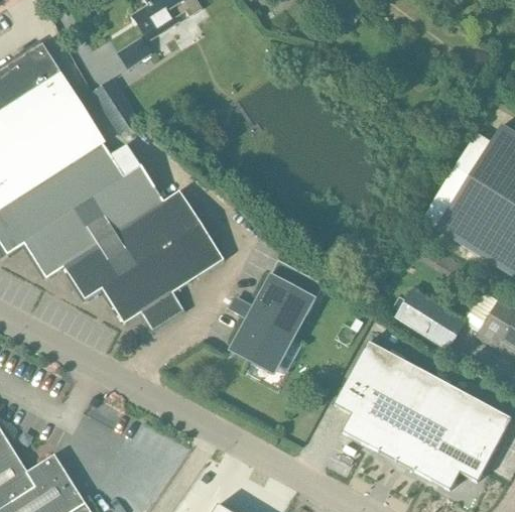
[(175,17),(188,10),(191,15),(203,8),(198,0),(147,0),(150,5),(134,15),(148,39),(178,21),(175,17)]
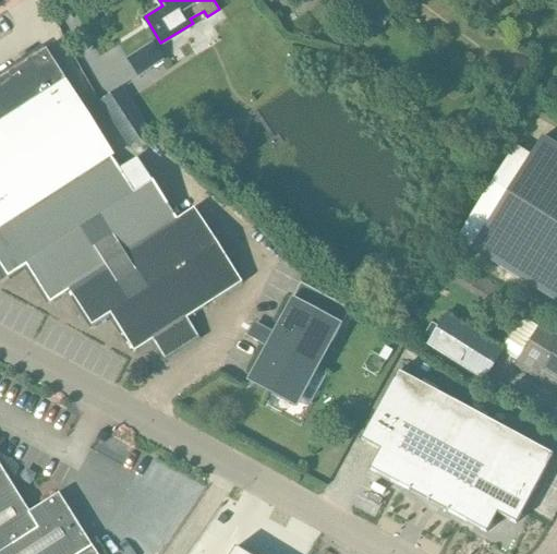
[(395,13),(378,0),(349,0),(347,3),(380,31),(395,13)]
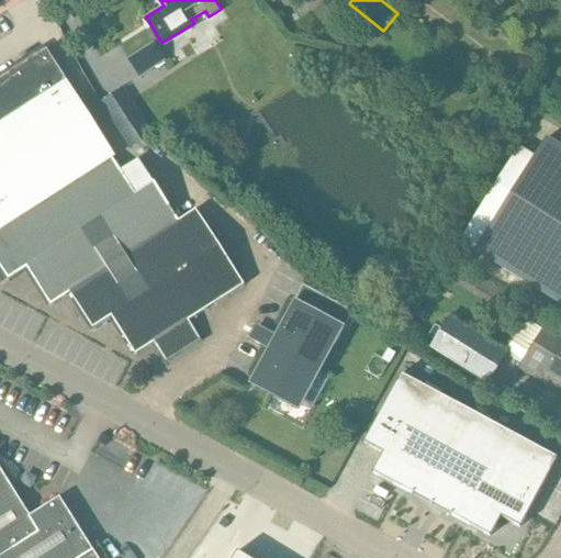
[(164,58),(166,57),(156,41),(131,57),(142,73),(155,64),(158,68),(167,62),(164,58)]
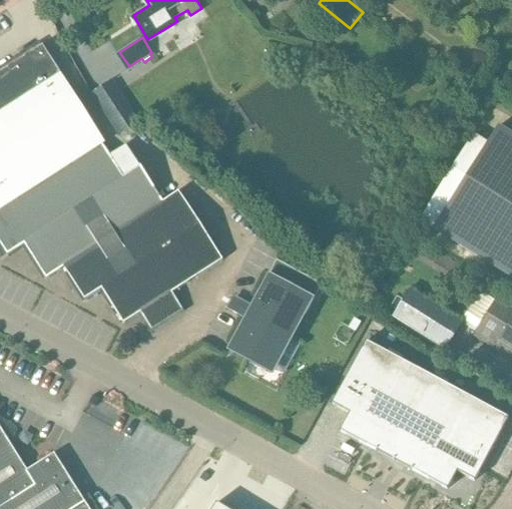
[(54,61),(52,58),(42,41),(40,42),(41,43),(0,69),(62,166),(102,141),(104,139),(54,61)]
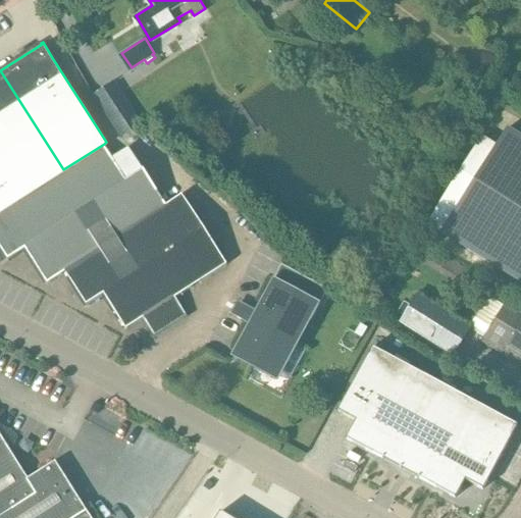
[(0,70),(0,168),(19,198),(63,169),(0,70)]
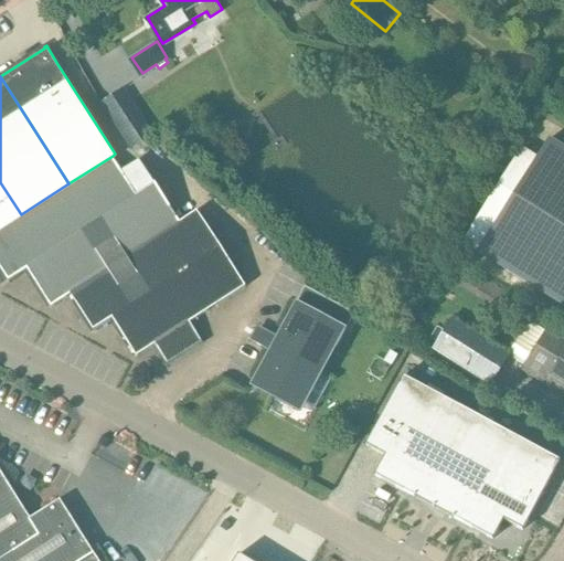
[(134,147),(156,133),(125,86),(103,101),(134,147)]
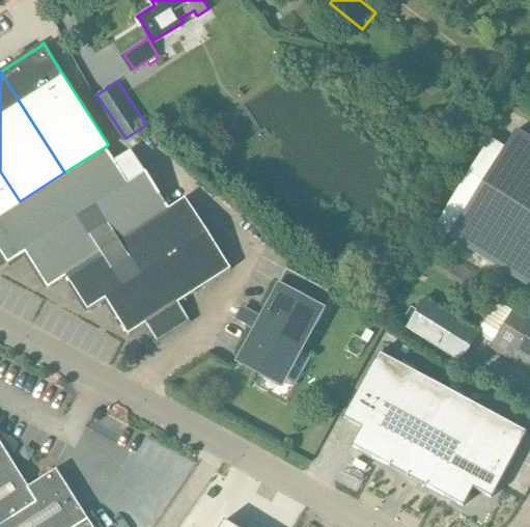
[(529,136),(515,129),(506,143),(493,135),(436,225),(529,284),(529,136)]
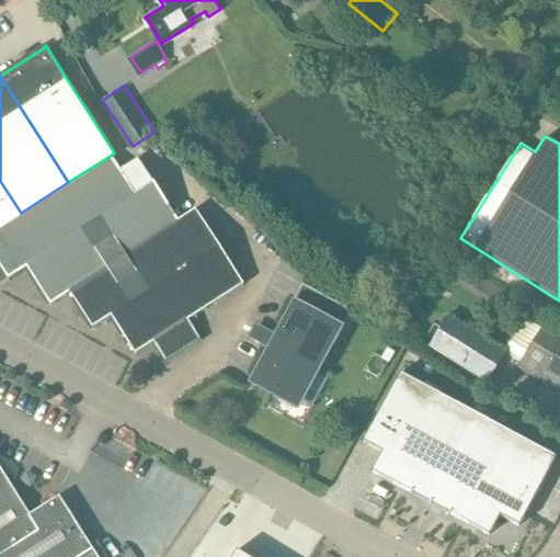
[(52,302),(70,290),(178,218),(138,156),(121,168),(112,155),(68,182),(21,213),(0,226),(0,277),(1,280),(9,275),(10,276),(27,264),(52,302)]
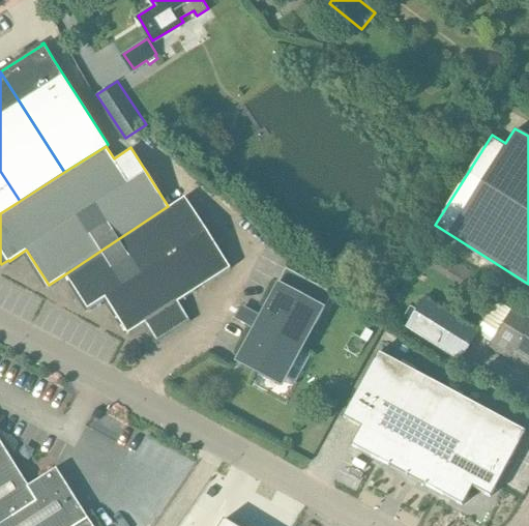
[(0,213),(20,201),(0,171),(0,213)]
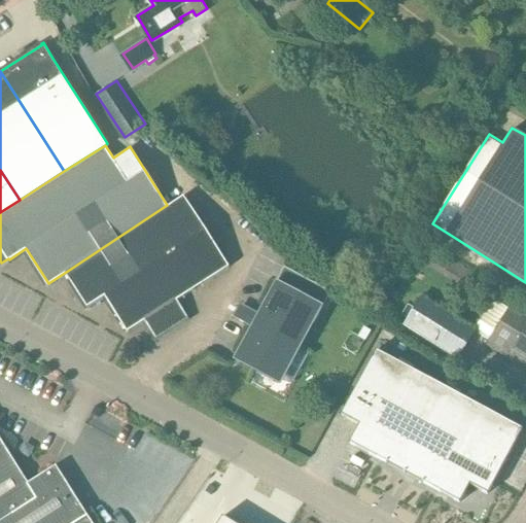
[(155,336),(188,314),(178,297),(230,265),(184,194),(167,205),(66,272),(89,306),(105,294),(128,329),(144,318),(155,336)]
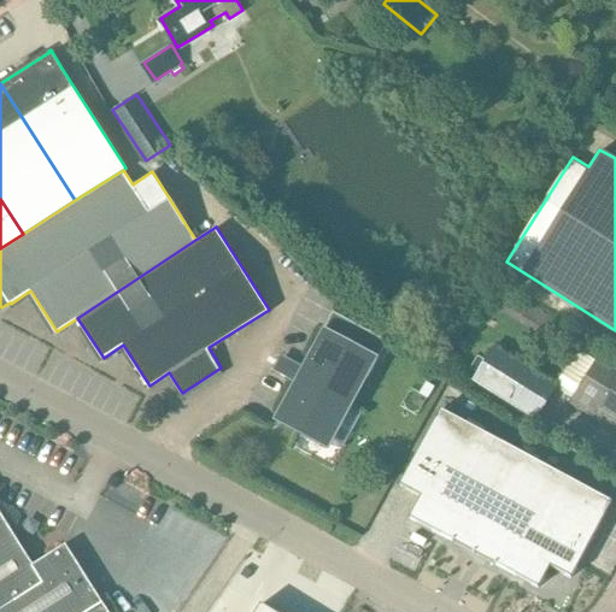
[(502,307),(541,331),(552,313),(512,289),(502,307)]
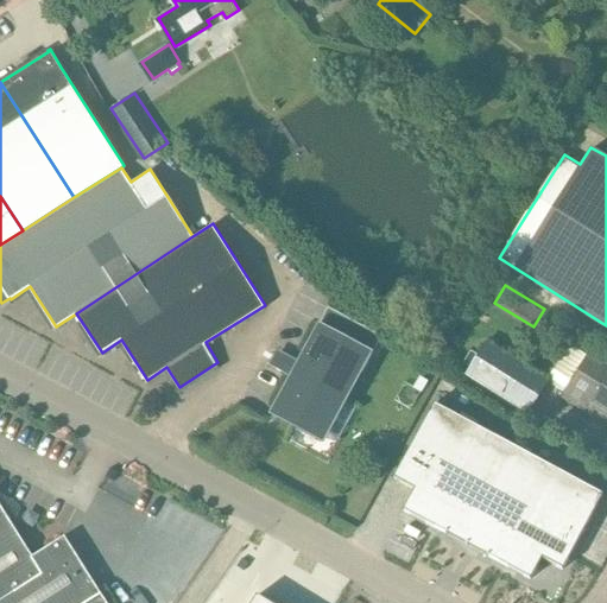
[(333,416),(343,394),(355,374),(359,376),(383,332),(329,304),(320,323),(318,323),(305,347),(310,349),(303,362),(295,359),(288,370),(297,375),(288,391),(277,412),(301,425),(303,420),(320,429),(328,413),(333,416)]
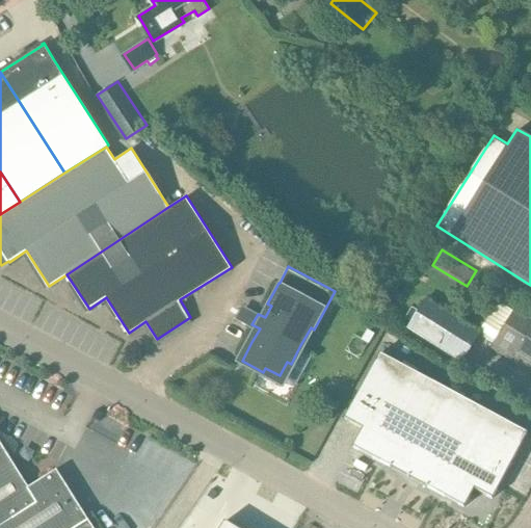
[(407,325),(460,360),(479,331),(426,297),(407,325)]
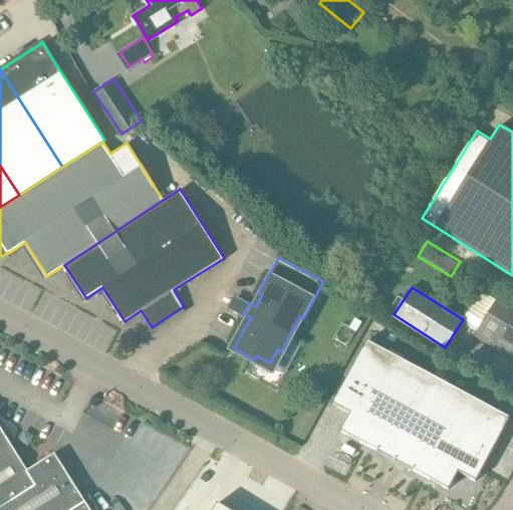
[(512,307),(499,299),(478,332),(499,345),(503,339),(512,345),(512,307)]
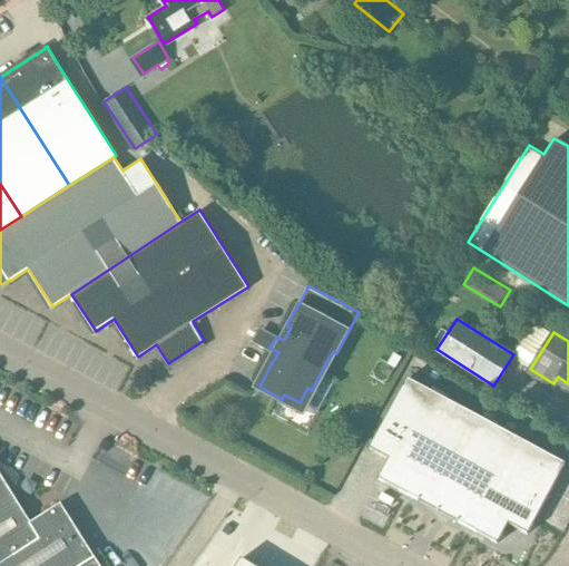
[(408,377),(370,447),(390,457),(379,477),(418,498),(418,499),(419,499),(420,498),(420,497),(431,489),(445,496),(487,419),(408,377)]
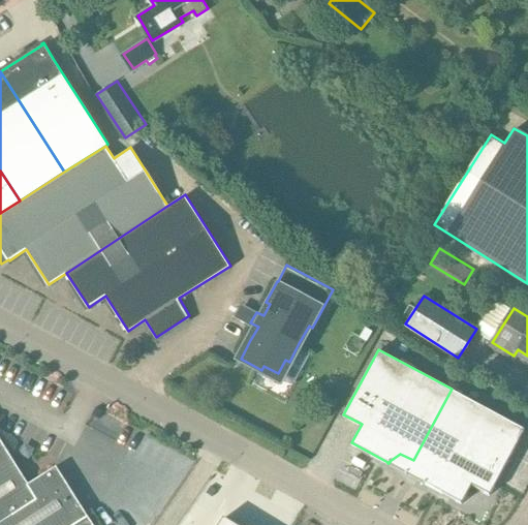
[(471,362),(464,373),(474,380),(482,368),(471,362)]
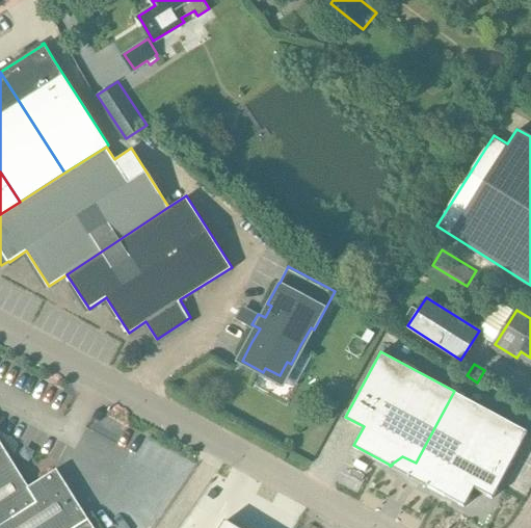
[(454,391),(416,463),(429,470),(427,483),(426,484),(427,485),(428,485),(465,504),(475,486),(493,496),(528,430),(454,391)]
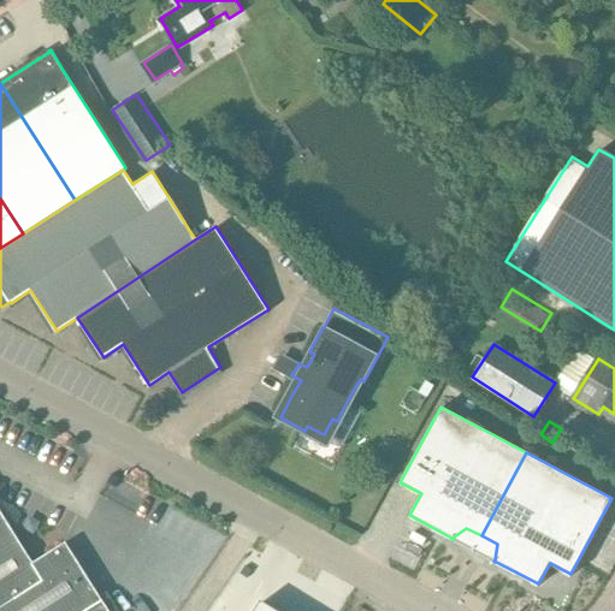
[(0,610),(110,610),(66,541),(34,562),(0,508),(0,610)]
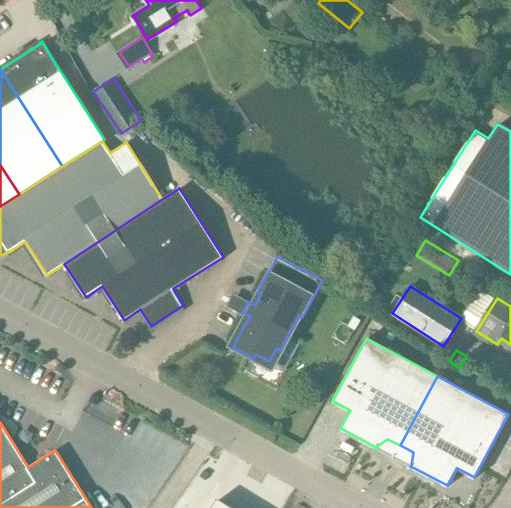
[(231,507),(217,499),(211,507),(231,507)]
